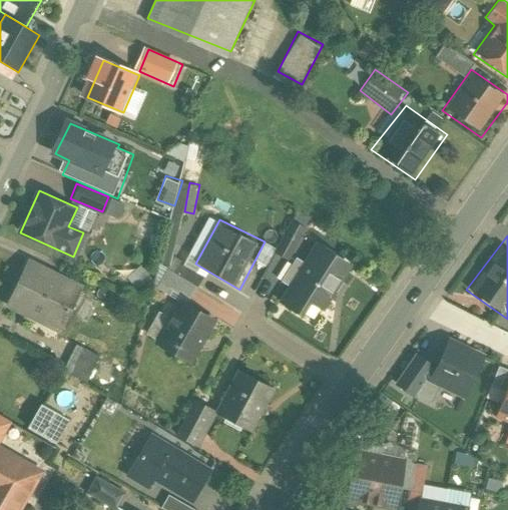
[(360,264),(317,236),(279,299),(321,326),(360,264)]
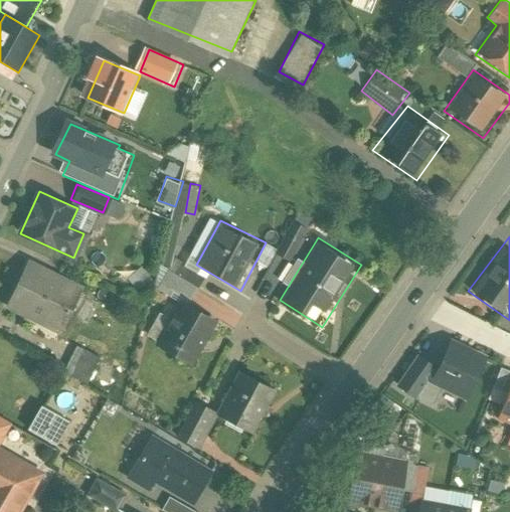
[(259,259),(269,264),(277,245),(267,241),(259,259)]
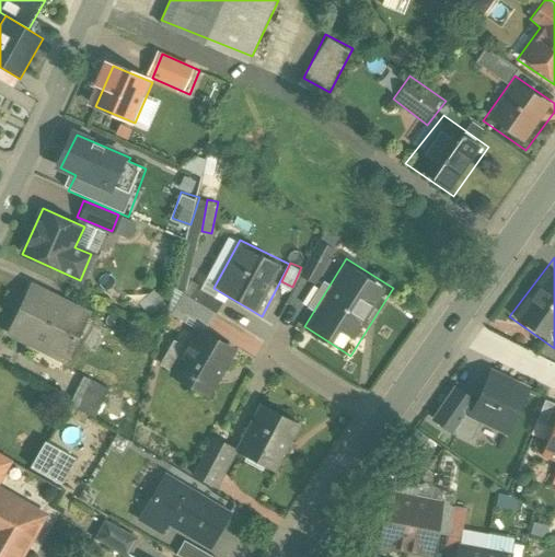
[(97,308),(29,278),(1,335),(70,368),(97,308)]
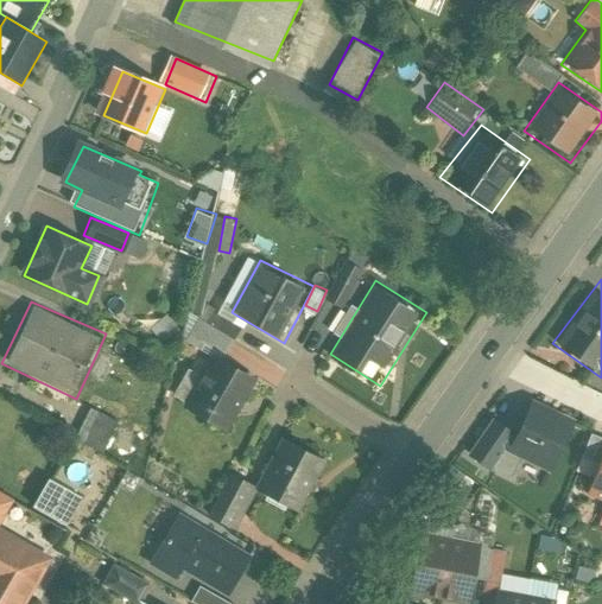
[(265,379),(207,347),(179,398),(235,430),(265,379)]
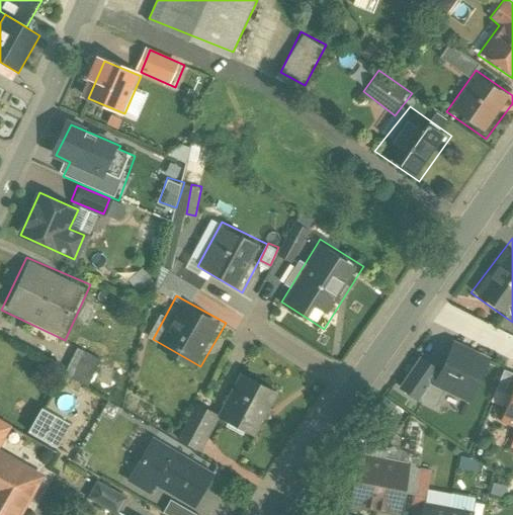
[(494,353),(456,335),(435,378),(473,397),(494,353)]
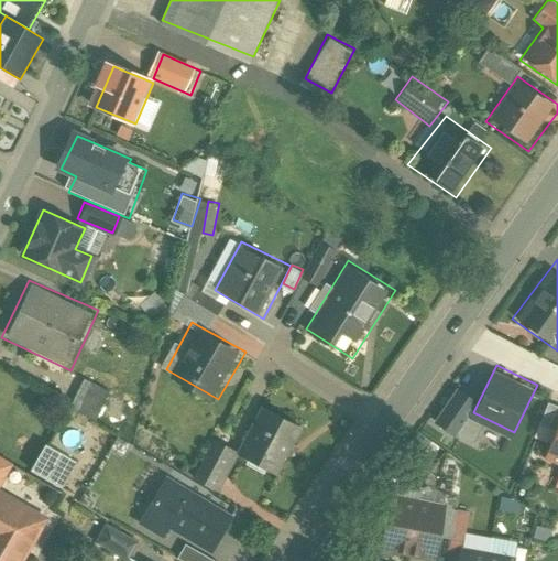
[(85,376),(72,406),(97,418),(110,388),(85,376)]
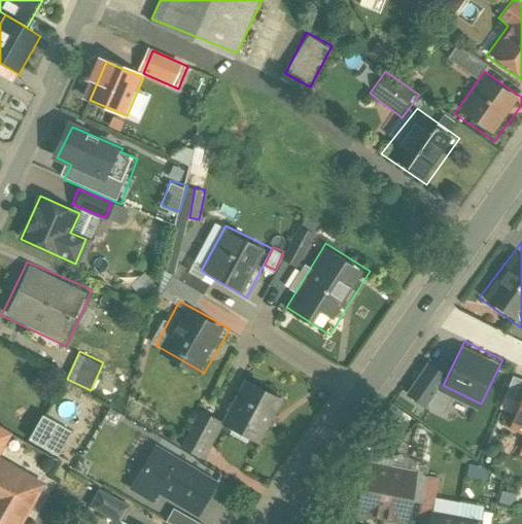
[(448,369),(429,357),(410,390),(428,402),(448,369)]
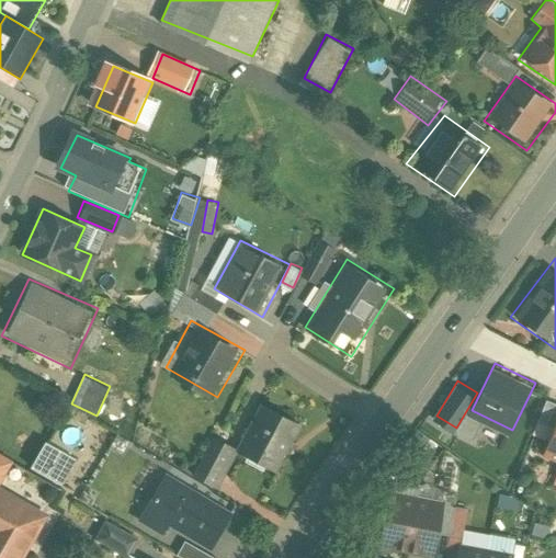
[(301,424),(262,405),(239,450),(278,469),(301,424)]
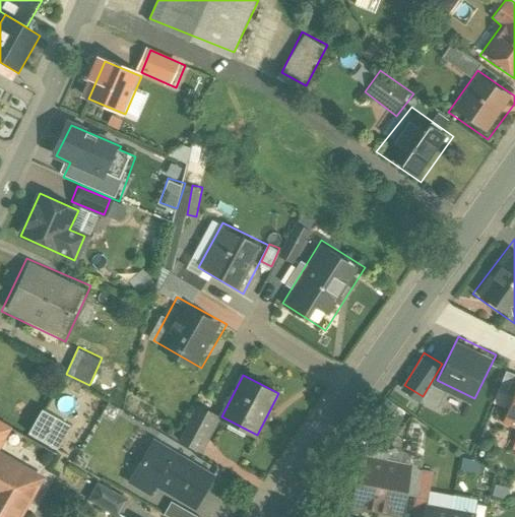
[(514,392),(504,423),(514,427),(514,392)]
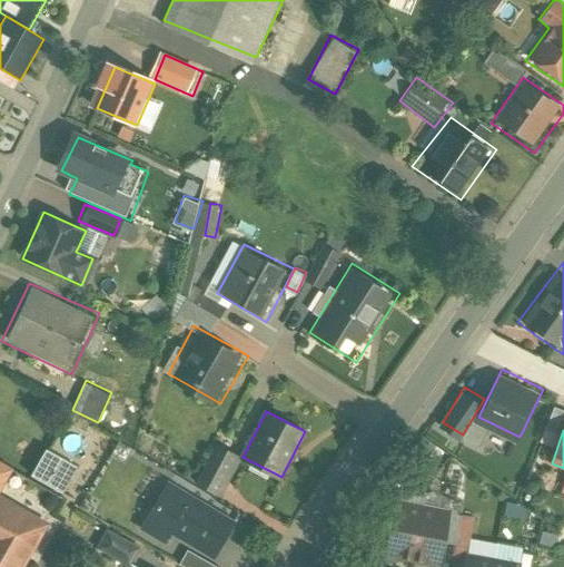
[(79,462),(48,445),(33,471),(65,488),(79,462)]
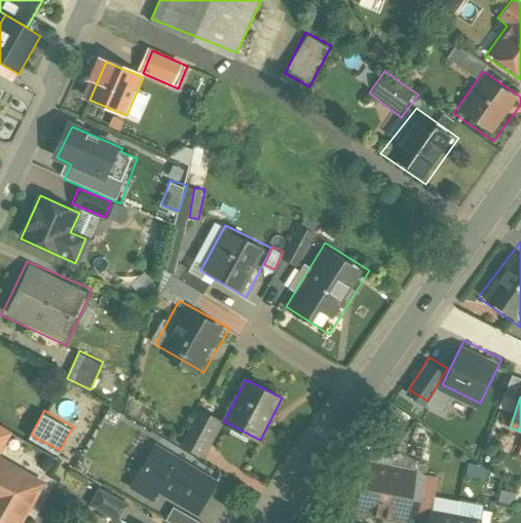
[(206,456),(224,421),(205,411),(186,446),(206,456)]
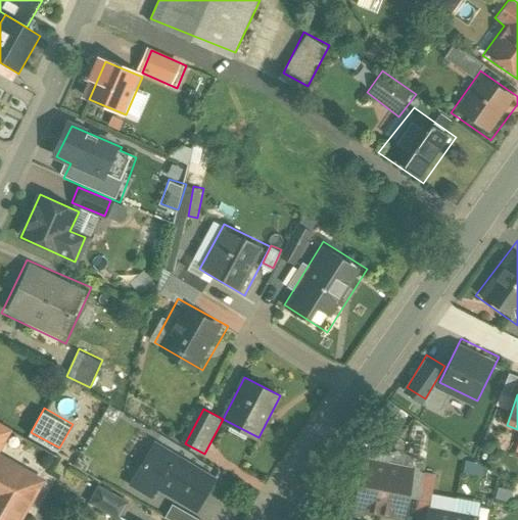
[(15,433),(0,424),(0,519),(18,519),(45,477),(4,453),(15,433)]
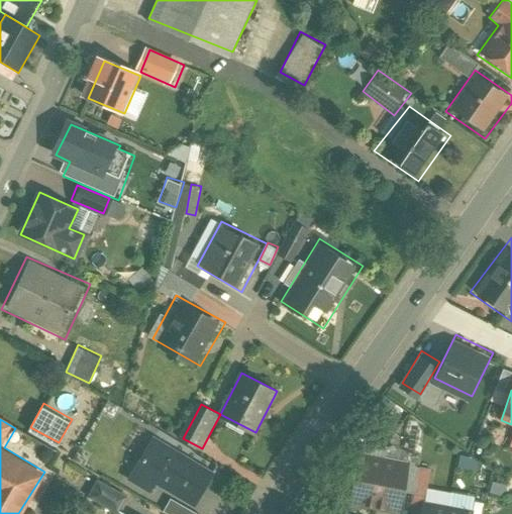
[(125,472),(196,507),(217,466),(146,429),(125,472)]
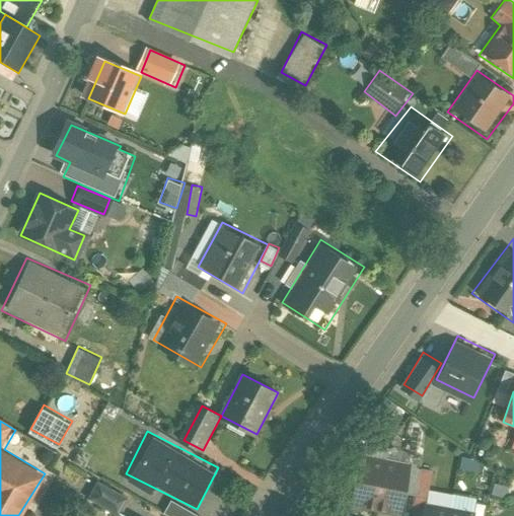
[(386,461),(365,457),(350,503),(371,508),(386,461)]
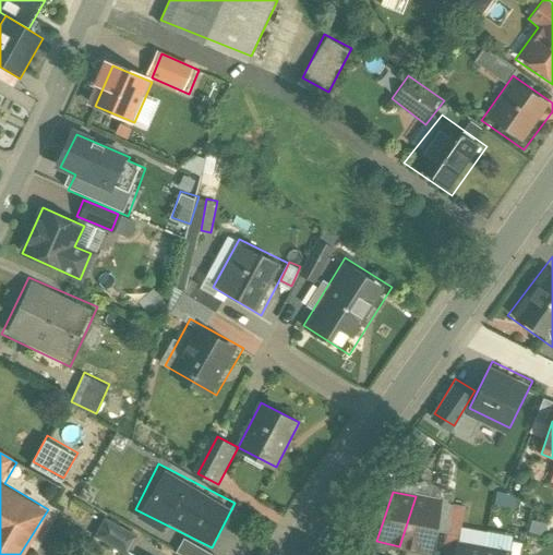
[(443,503),(420,499),(411,546),(434,551),(443,503)]
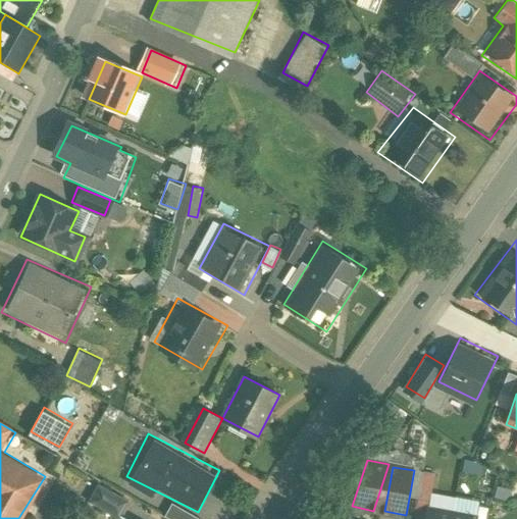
[(99,481),(90,500),(119,515),(128,497),(99,481)]
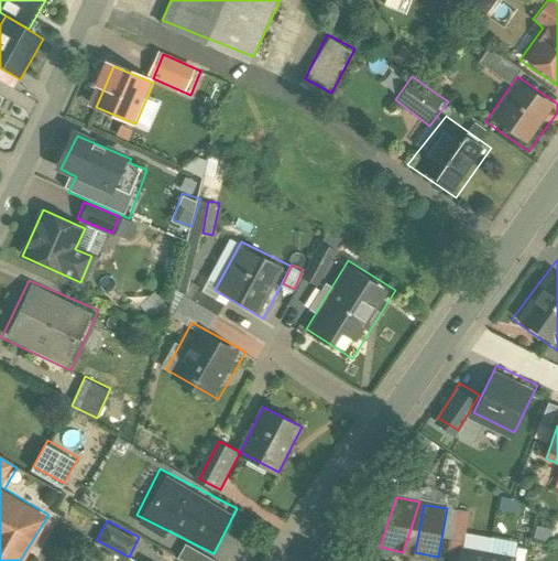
[(489,560),(491,552),(461,547),(458,560),(489,560)]
